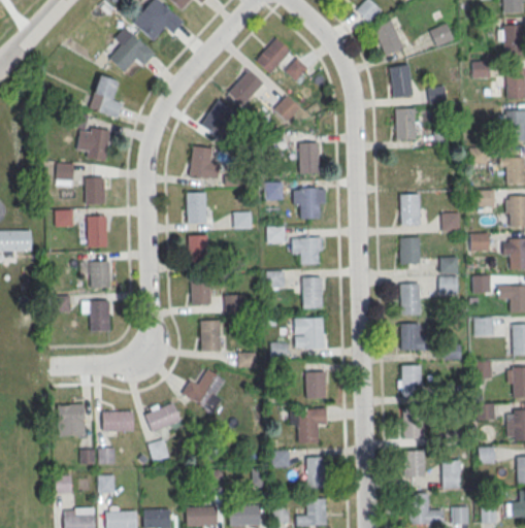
[(133,23),(153,0),(159,0),(184,22),(173,33),(166,27),(154,40),(133,23)]
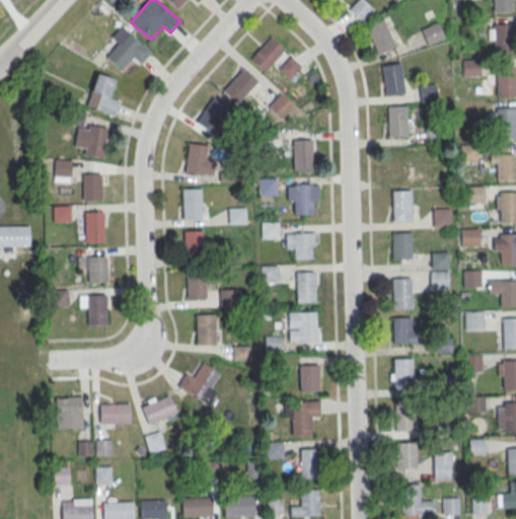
[(168,0),(201,0),(199,3),(196,0),(190,0),(179,11),(168,0)]
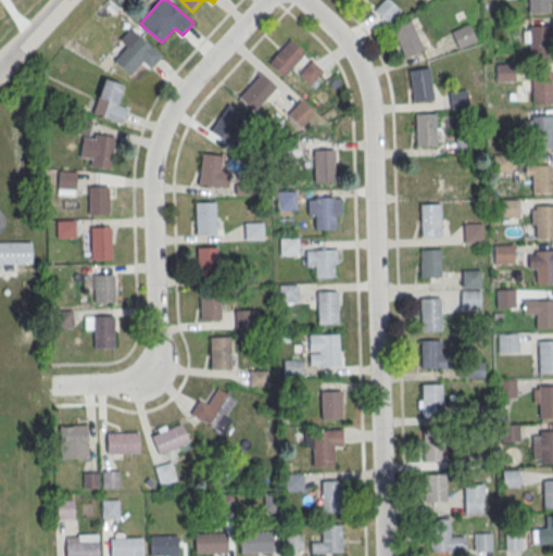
[(391,0),(385,0),(376,11),(390,24),(402,11),(391,0)]
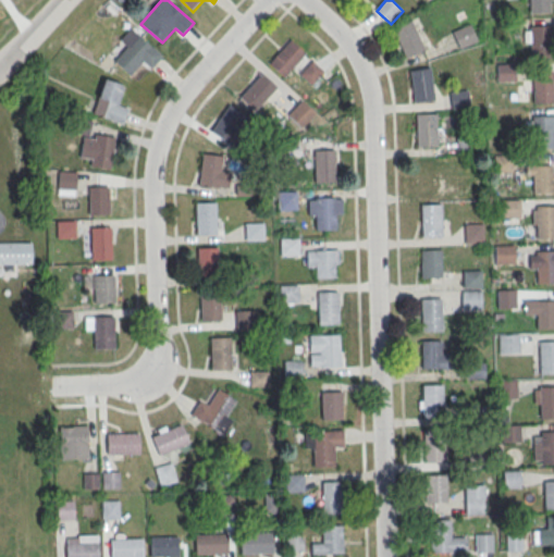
[(530,0),(552,0),(552,13),(531,13),(530,0)]
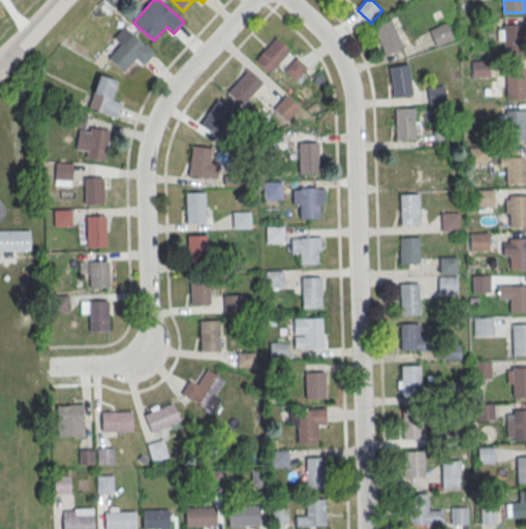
[(392,20),(405,48),(388,56),(374,28),(392,20)]
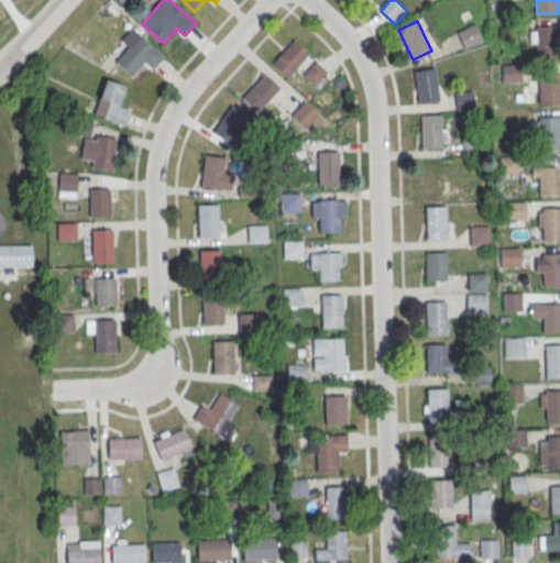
[(459,32),(476,24),(484,42),(467,50),(459,32)]
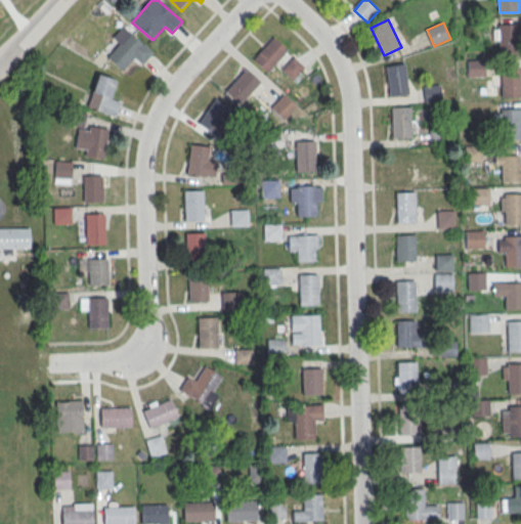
[(500,25),(519,24),(520,54),(501,54),(500,25)]
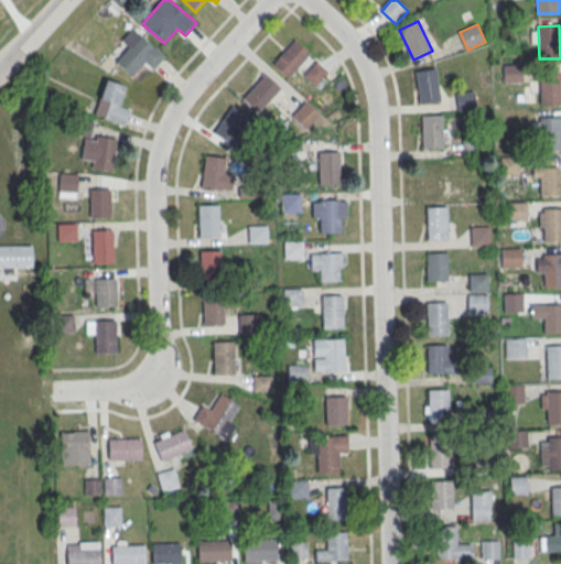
[(117,62),(142,35),(165,56),(154,68),(147,62),(133,77),(117,62)]
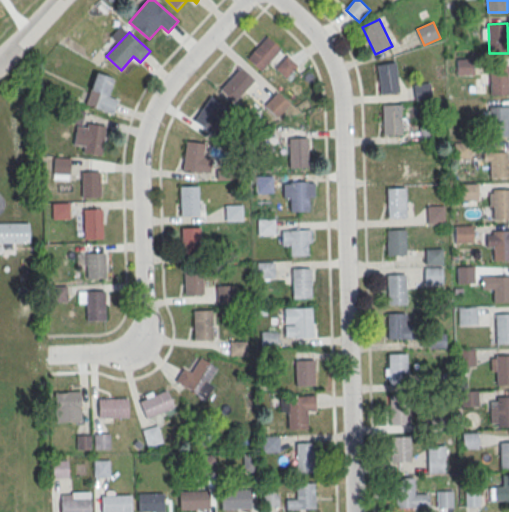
[(248,58),(268,37),(282,49),(261,71),(248,58)]
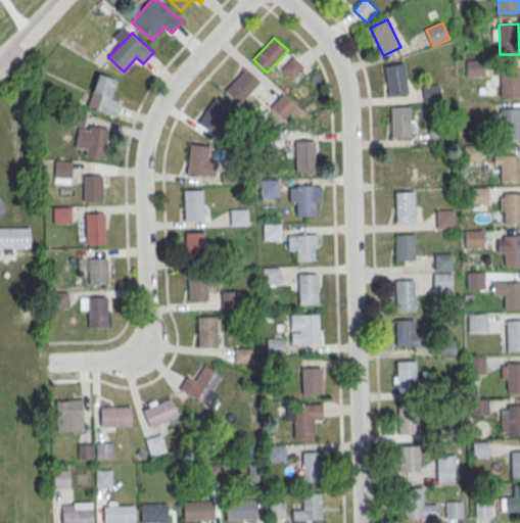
[(293,79),(305,67),(295,56),(283,68),(293,79)]
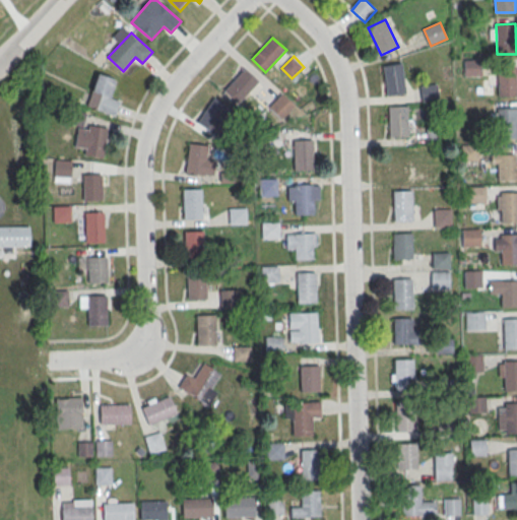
[(465,60),(483,60),(483,76),(466,77),(465,60)]
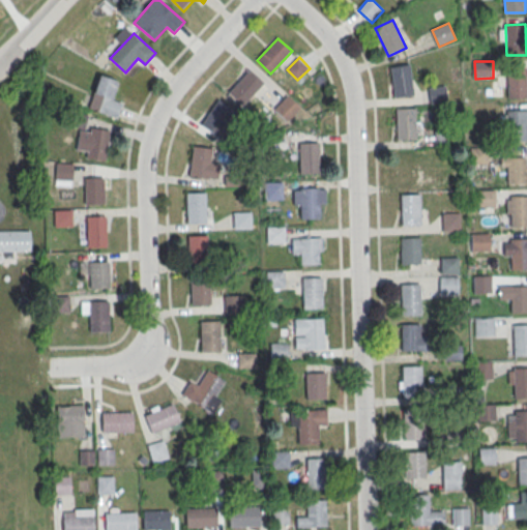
[(391,67),(411,64),(415,94),(396,97),(391,67)]
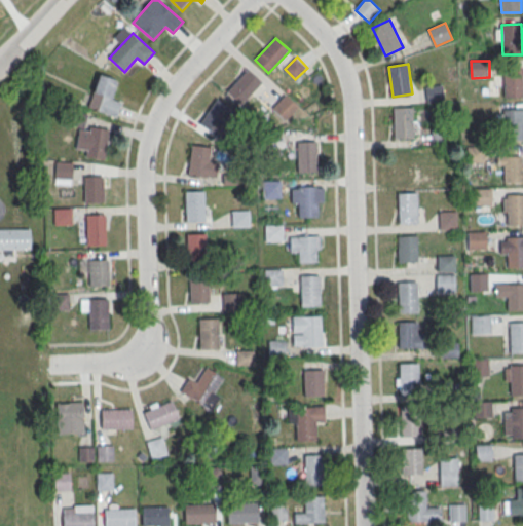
[(505,67),(522,67),(522,97),(506,98),(505,67)]
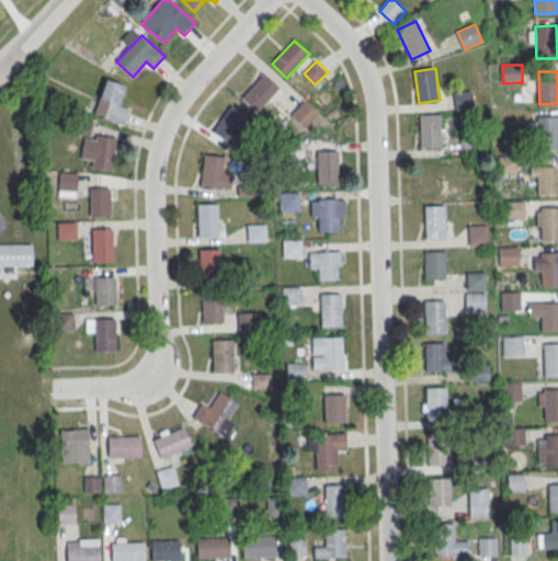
[(243,98),(265,75),(280,88),(258,112),(243,98)]
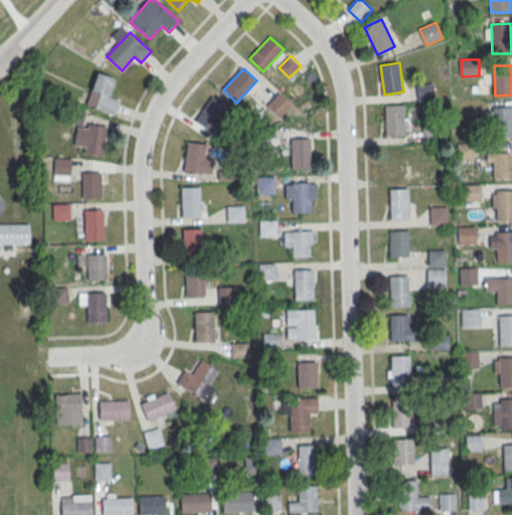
[(98,72),(87,106),(115,115),(120,101),(111,98),(117,79),(98,72)]
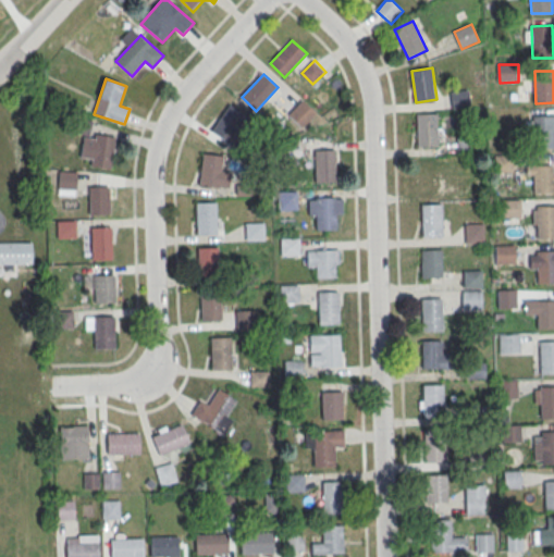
[(452,93),(469,90),(472,106),(454,109),(452,93)]
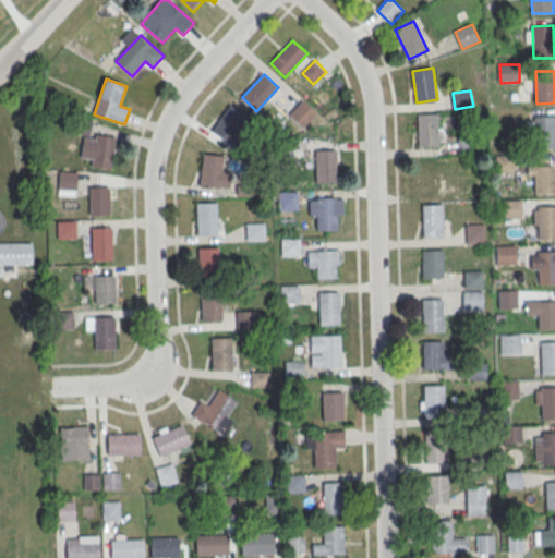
[(303,126),(316,112),(304,100),(291,113),(303,126)]
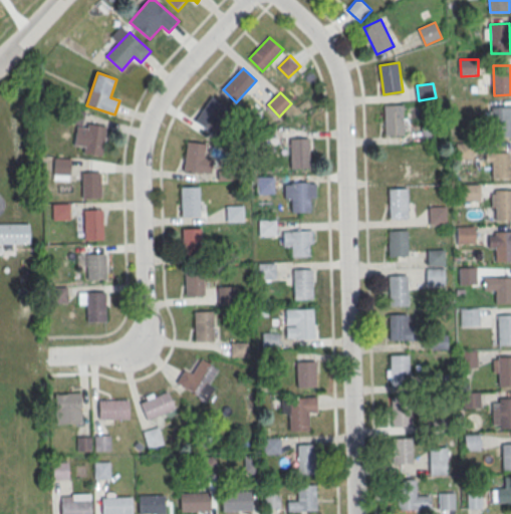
[(213,96),(229,107),(212,132),(196,121),(213,96)]
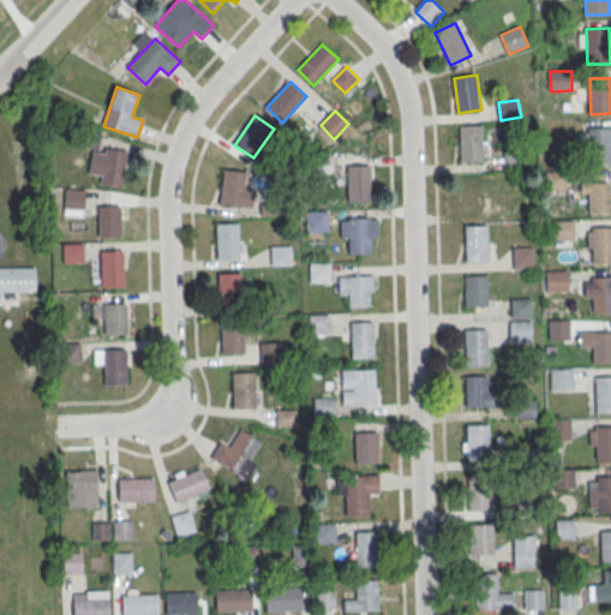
[(461,127),(484,126),(485,161),(462,162),(461,127)]
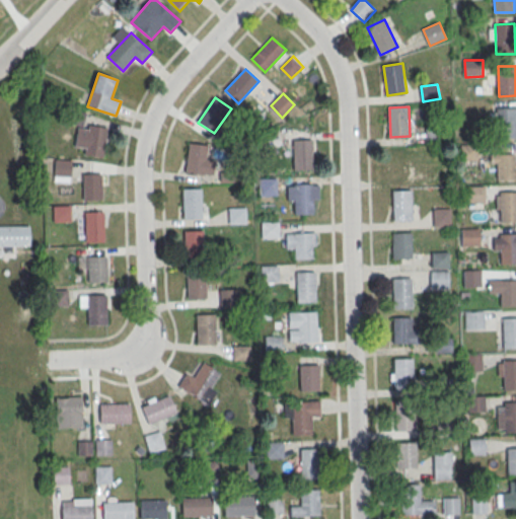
[(498,108),(515,108),(515,138),(499,139),(498,108)]
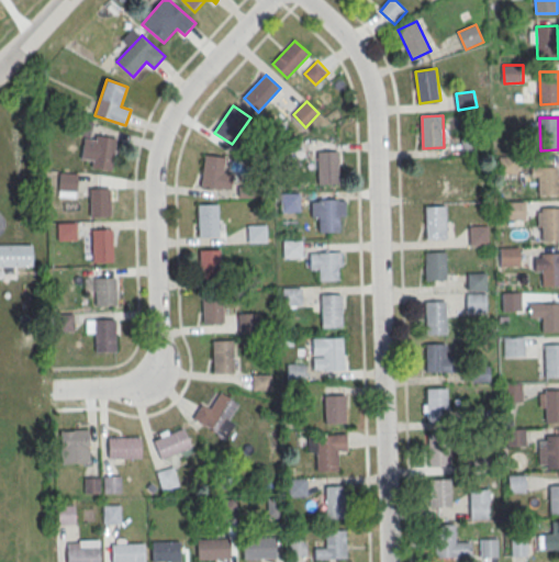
[(97,135),(119,138),(113,171),(92,168),(93,161),(81,159),(85,138),(97,139),(97,135)]
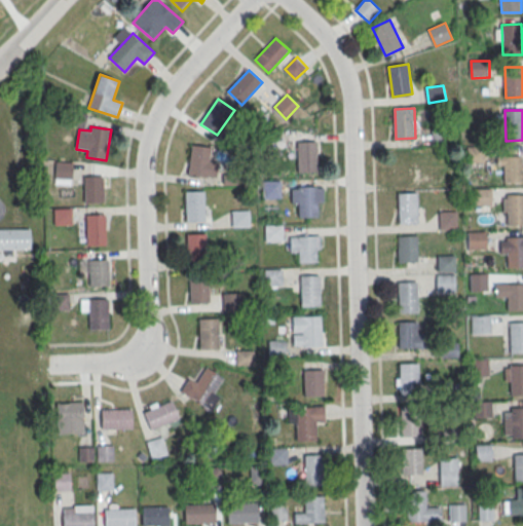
[(433,129),(450,129),(451,146),(433,147),(433,129)]
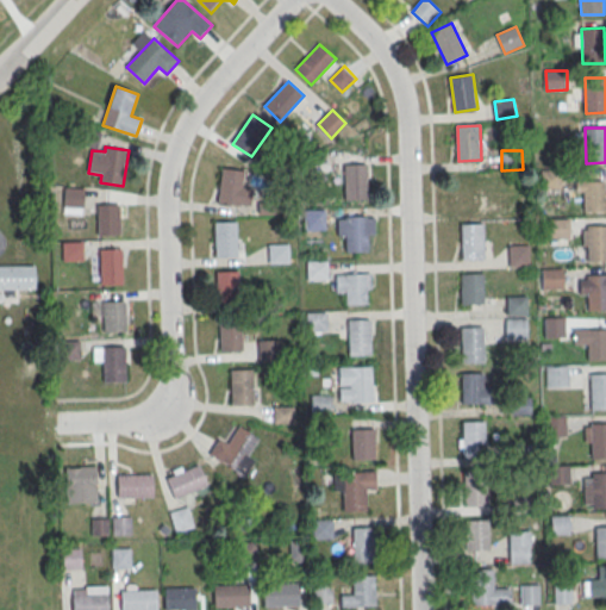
[(347,166),(368,165),(369,200),(348,201),(347,166)]
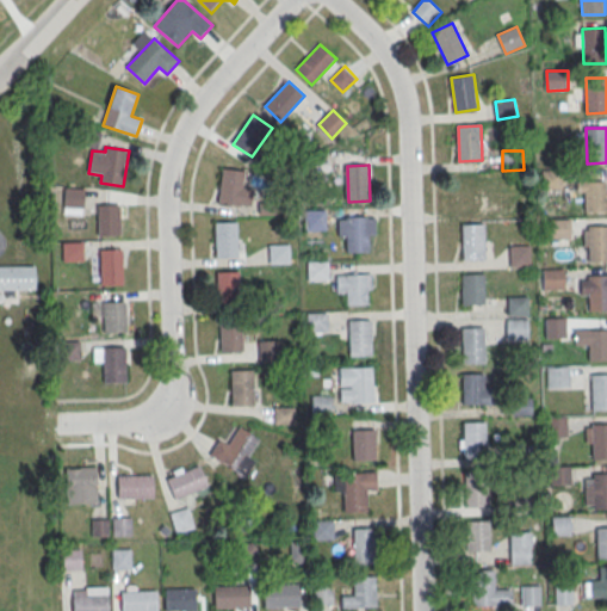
[(223,168),(246,171),(243,187),(255,190),(253,208),(220,203),(223,168)]
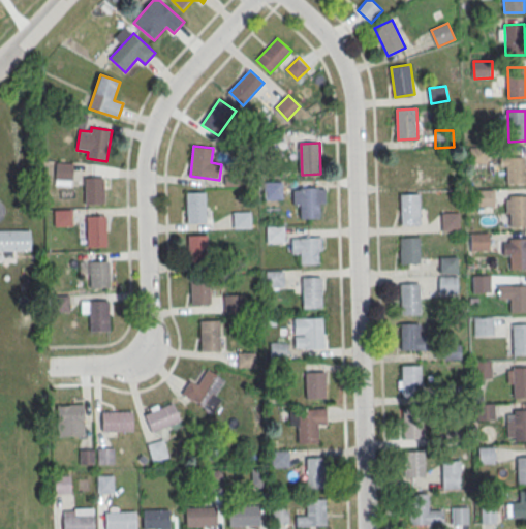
[(470,148),(488,147),(489,163),(470,164),(470,148)]
